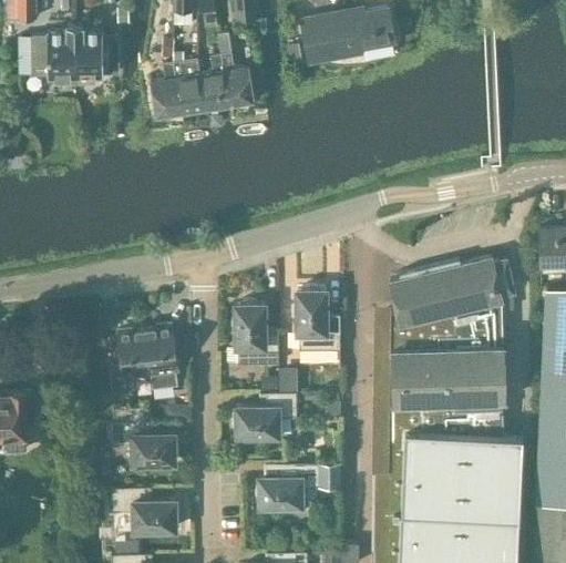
[(8,0),(8,20),(18,19),(18,21),(35,20),(35,0),(8,0)]
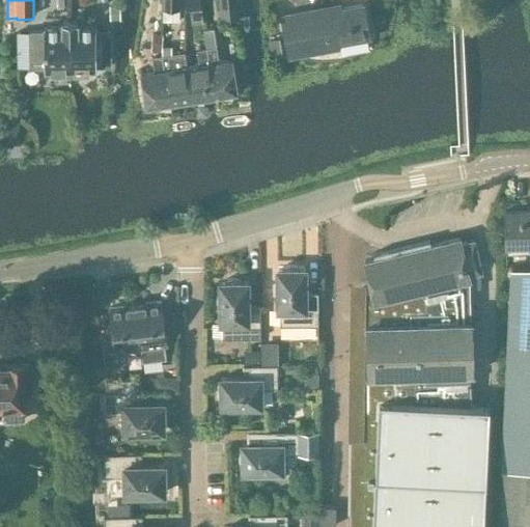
[(163,0),(164,11),(179,11),(179,0),(163,0)]
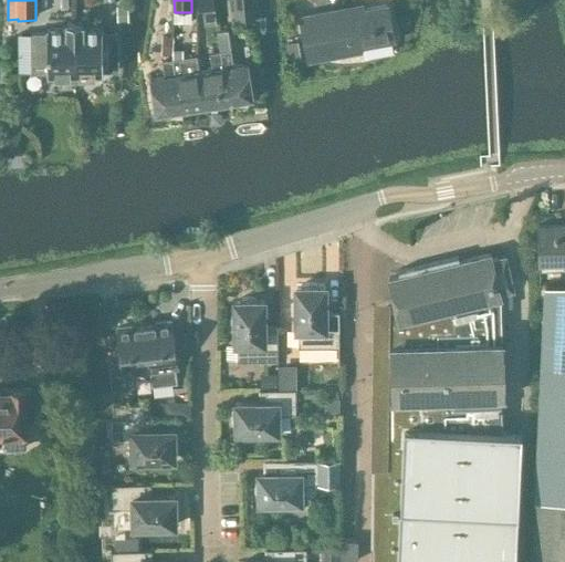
[(213,0),(202,0),(205,12),(215,11),(213,0)]
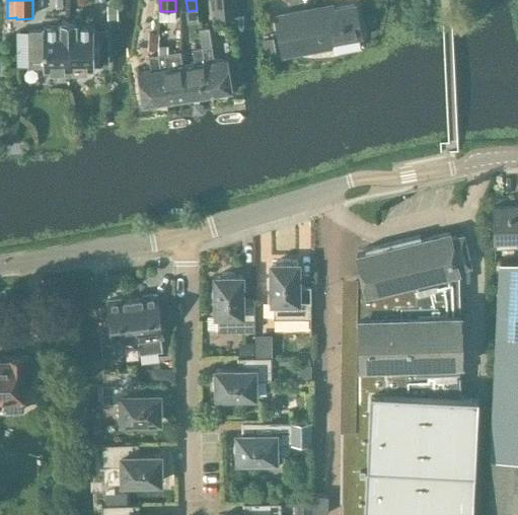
[(215,0),(217,11),(232,9),(231,0),(215,0)]
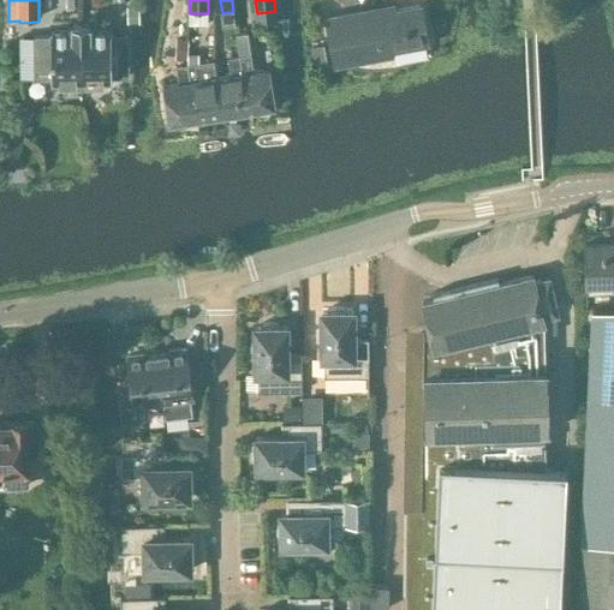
[(421,11),(394,16),(394,17),(363,23),(362,16),(327,23),(335,70),(370,64),(369,58),(392,54),(392,55),(428,48),(421,11)]
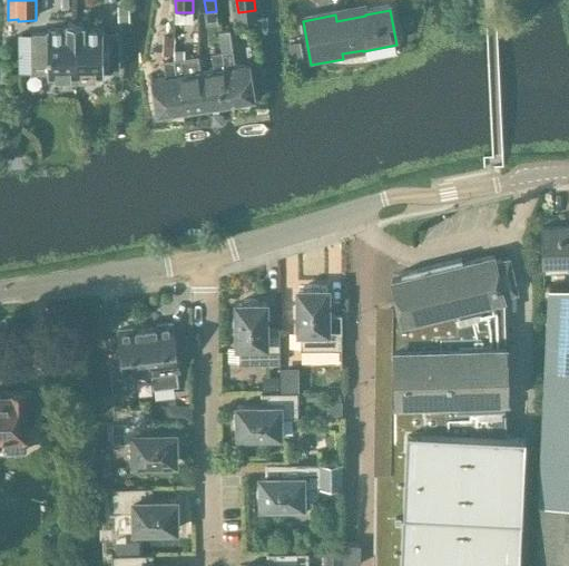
[(118,11),(119,25),(129,25),(129,11),(118,11)]
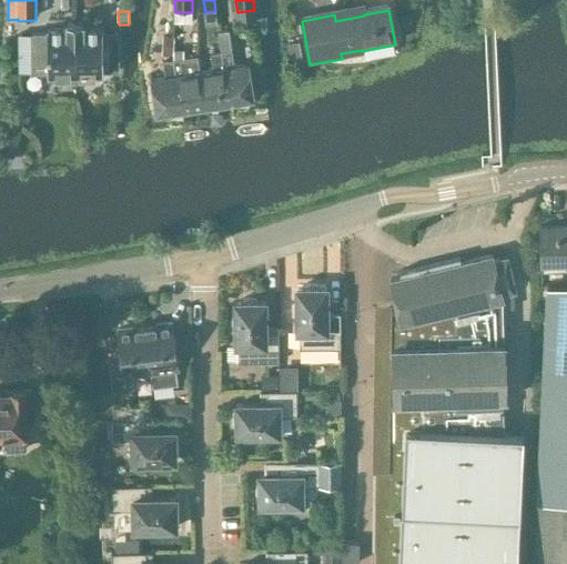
[(49,36),(32,36),(32,74),(32,77),(49,76),(49,81),(56,80),(56,87),(77,86),(76,26),(68,26),(68,31),(49,31),(49,36)]
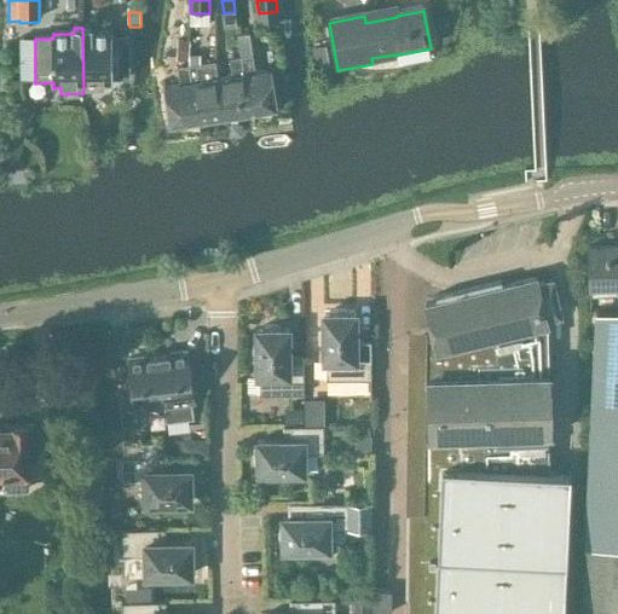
[(91,28),(82,28),(84,93),(107,93),(107,87),(111,87),(111,82),(132,82),(131,38),(113,39),(111,33),(91,34),(91,28)]
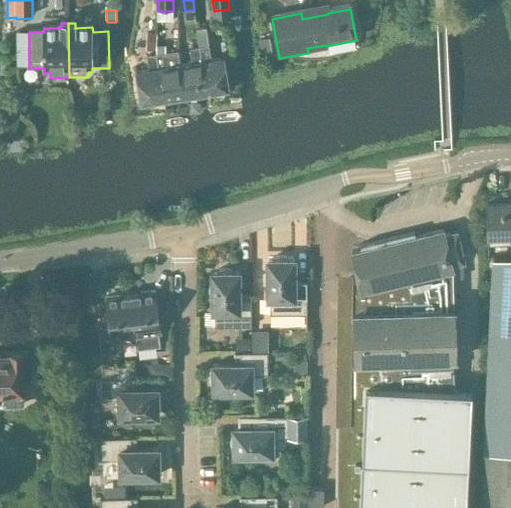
[(206,32),(197,34),(199,48),(200,50),(208,48),(206,32)]
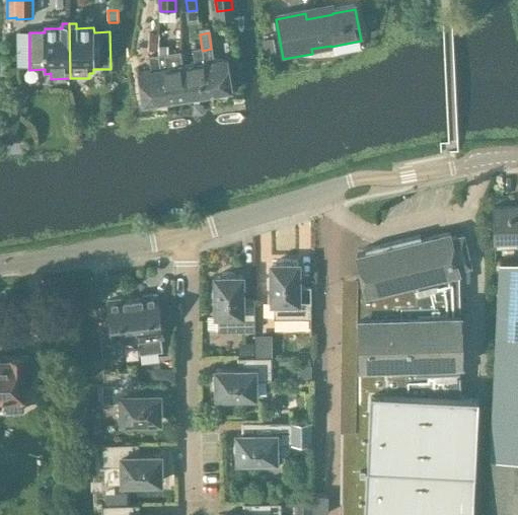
[(150,35),(149,54),(159,54),(159,51),(160,37),(150,35)]
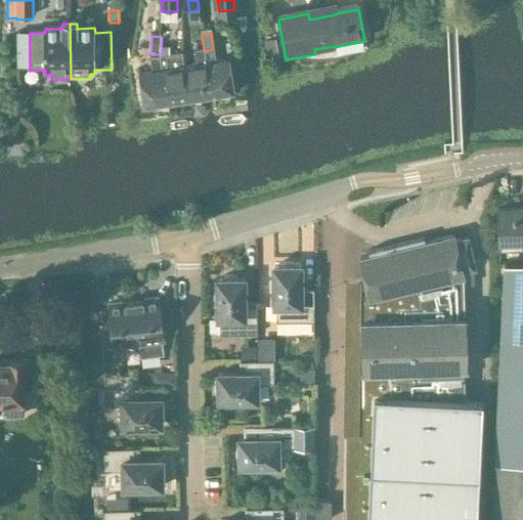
[(267,42),(270,59),(279,57),(276,41),(267,42)]
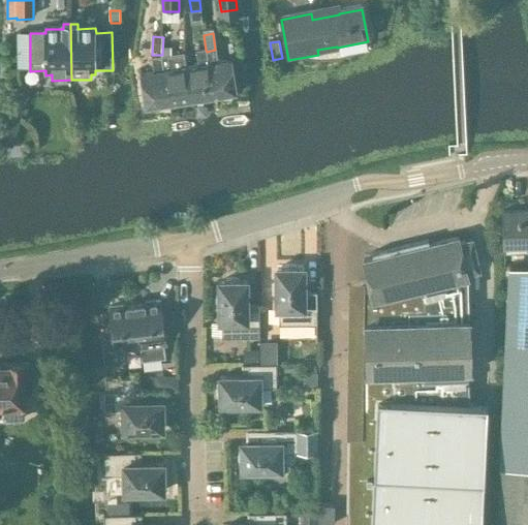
[(207,52),(213,96),(220,95),(220,99),(236,97),(235,93),(237,93),(231,61),(217,64),(215,50),(207,52)]
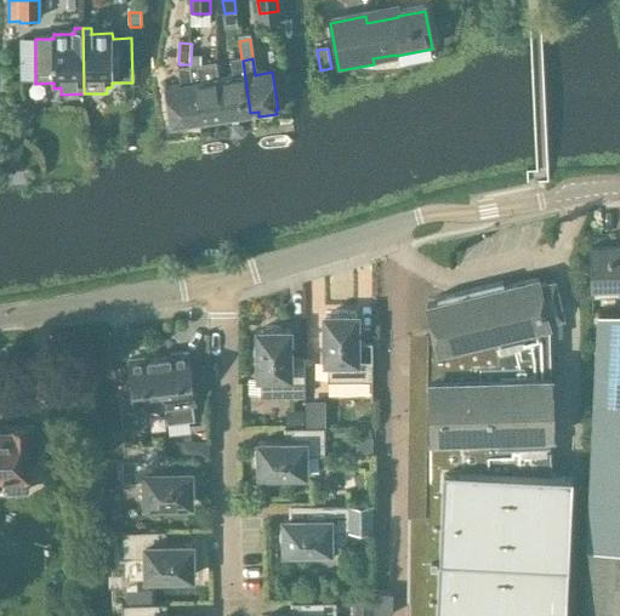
[(191,64),(189,69),(198,121),(206,120),(206,125),(226,123),(219,81),(216,64),(202,67),(202,62),(191,61),(191,64)]
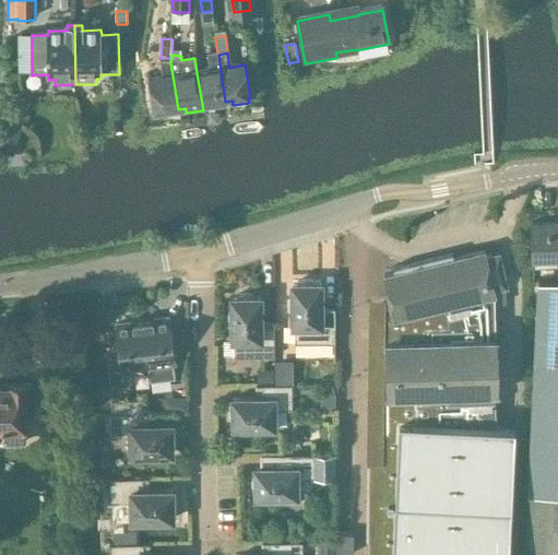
[(217,103),(225,102),(218,55),(208,56),(210,71),(197,73),(203,110),(218,107),(217,103)]
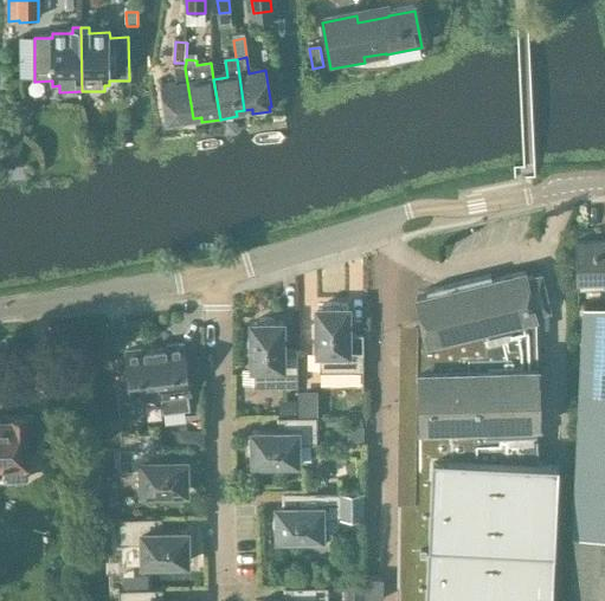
[(185,121),(193,118),(185,68),(174,69),(177,85),(161,88),(167,122),(168,122),(169,128),(186,125),(185,121)]
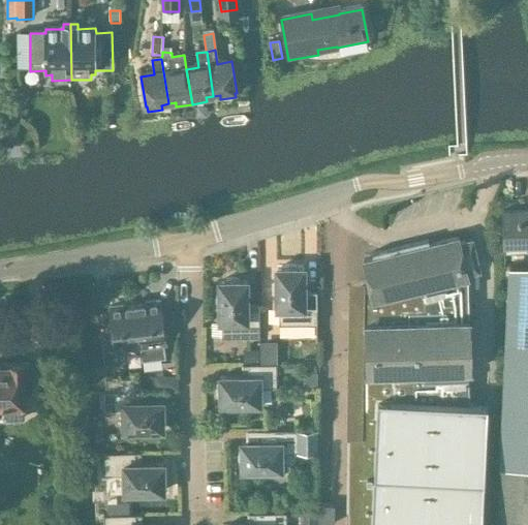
[(527,214),(504,215),(504,247),(527,246),(527,214)]
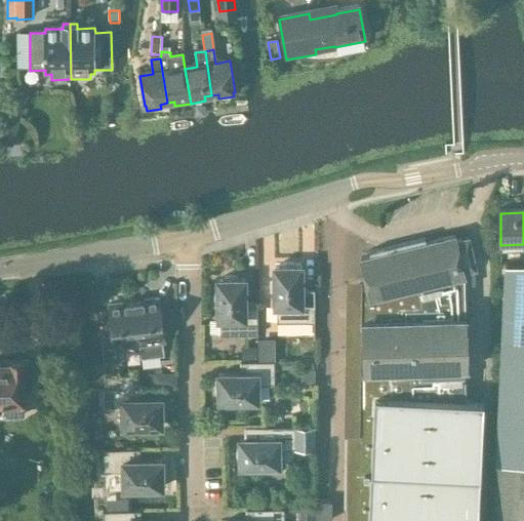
[(455,239),(362,262),(369,291),(357,294),(366,360),(354,362),(359,431),(350,433),(350,437),(345,520),(478,520),(485,403),(467,403),(466,369),(469,369),(467,319),(466,319),(465,279),(466,279),(465,274),(477,271),(470,241),(457,244),(455,239)]
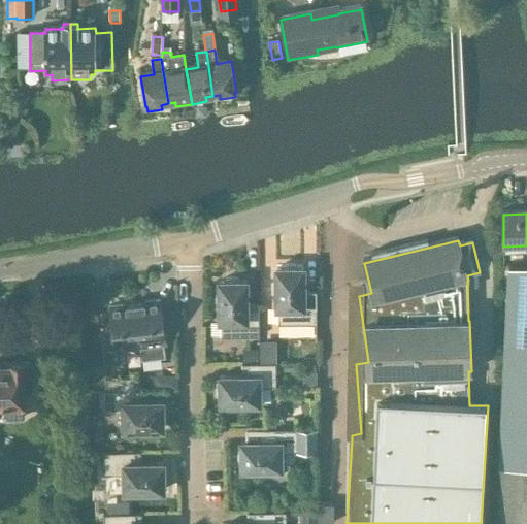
[(526,267),(509,268),(497,523),(526,523),(526,267)]
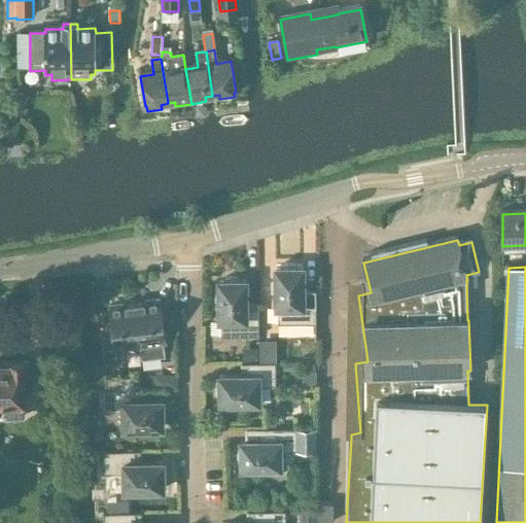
[(273,287),(273,290),(275,295),(276,295),(277,310),(278,310),(278,326),(316,326),(316,292),(315,292),(315,299),(304,299),(304,271),(295,271),(295,269),(291,268),(287,268),(283,269),(283,271),(276,271),(276,282),(275,283),(273,287)]
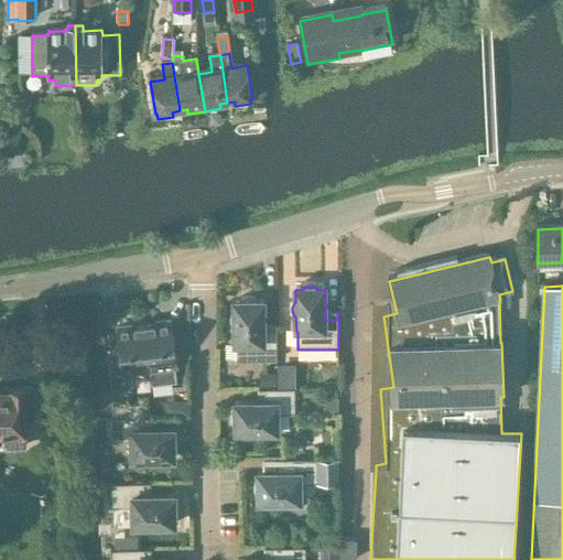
[(237,346),(237,364),(278,364),(277,327),(277,334),(264,334),(263,303),(256,303),(256,302),(251,301),(247,301),(242,302),(242,304),(235,304),(235,316),(233,316),(231,321),(231,325),(233,330),(235,330),(235,346),(237,346)]
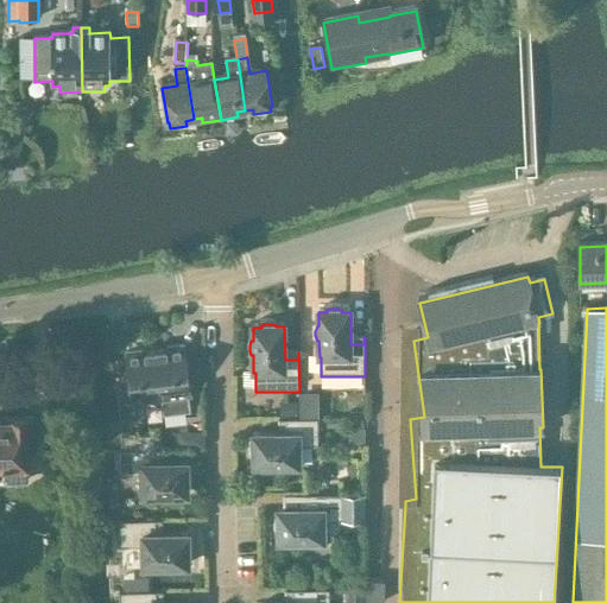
[(166,353),(156,354),(162,401),(163,401),(164,411),(191,407),(185,349),(166,350),(166,353)]
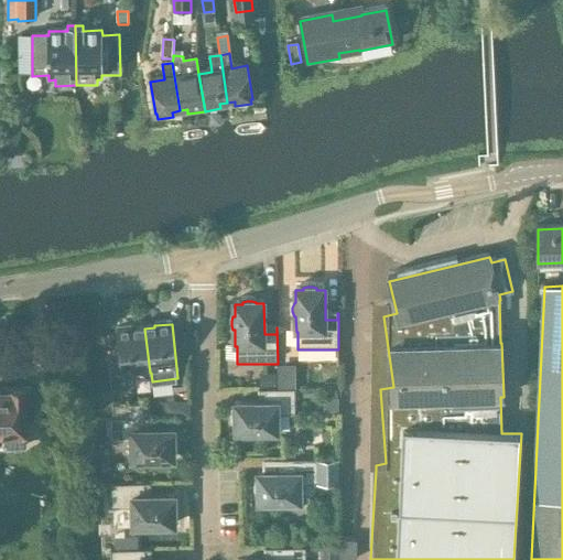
[(134,329),(118,330),(122,365),(109,366),(112,392),(126,390),(123,376),(150,373),(144,329),(134,330),(134,329)]
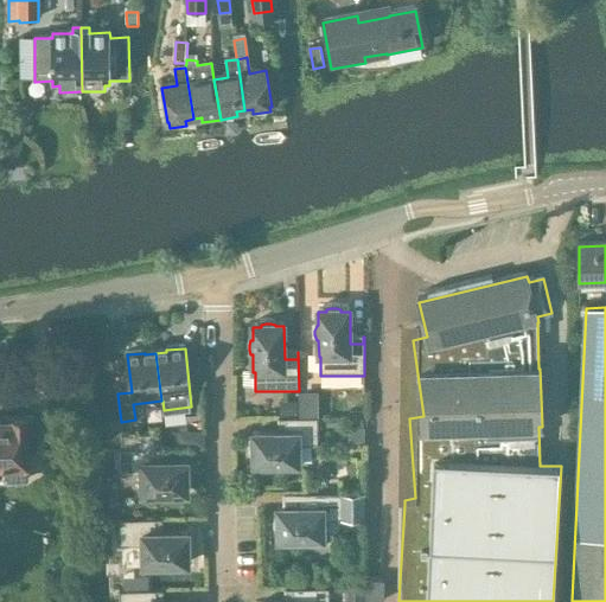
[(297,404),(280,404),(280,420),(298,420),(297,404)]
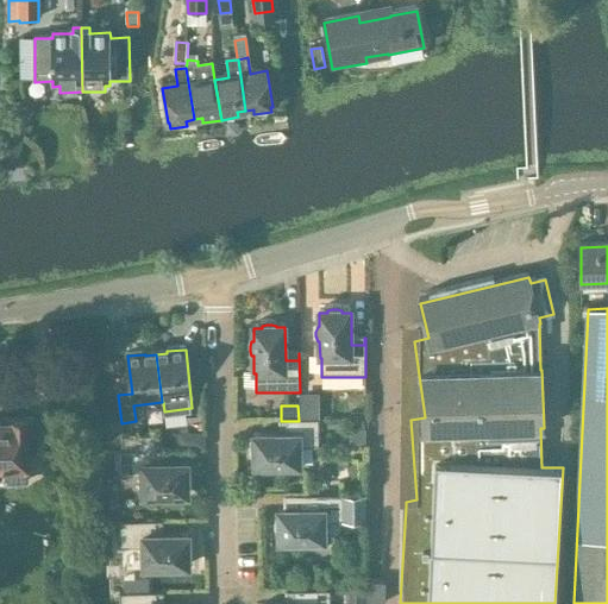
[(35,439),(35,420),(4,421),(4,426),(0,425),(0,472),(6,472),(6,485),(27,485),(26,440),(35,439)]
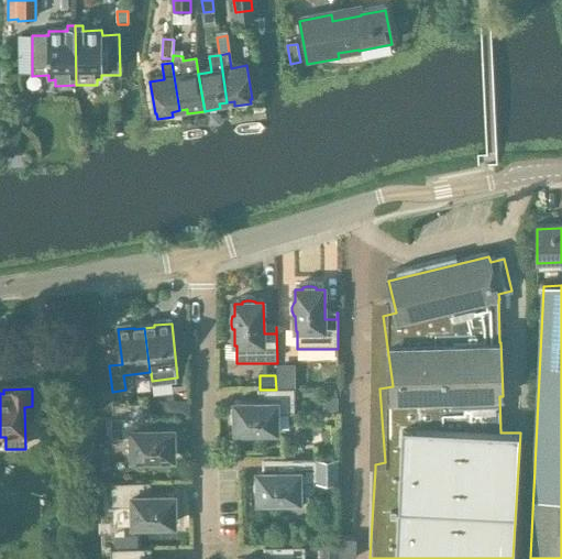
[(277,434),(277,416),(295,415),(295,391),(259,391),(259,392),(265,392),(265,404),(235,404),(235,413),(233,413),(232,417),(232,420),(233,426),(235,426),(235,434),(248,434),(248,435),(253,437),(256,437),(261,435),(261,434),(277,434)]
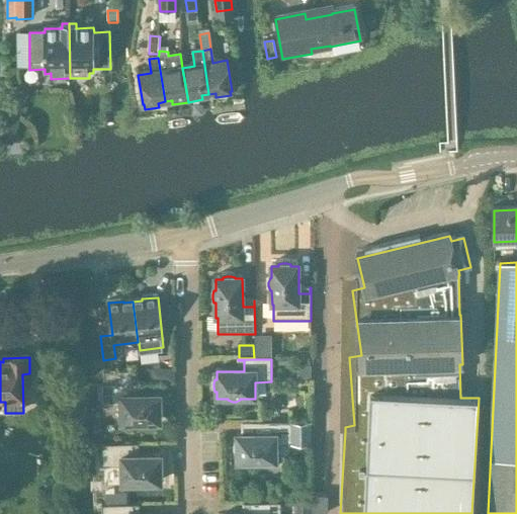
[(312,380),(312,368),(298,367),(298,380),(312,380)]
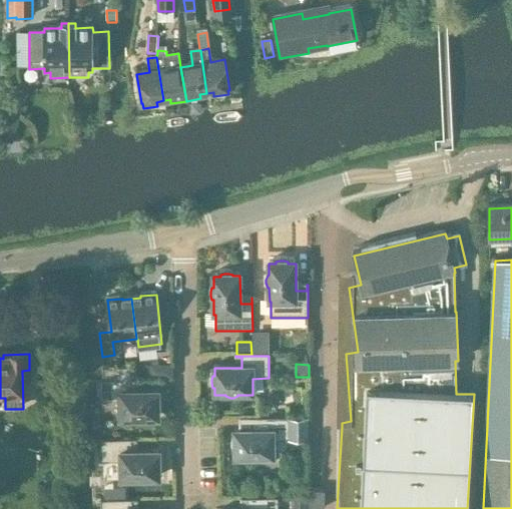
[(103,369),(103,382),(130,382),(130,370),(136,370),(136,369),(103,369)]
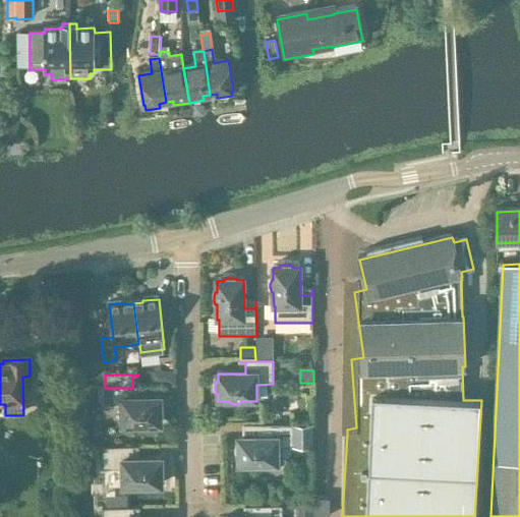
[(145,428),(149,427),(149,426),(161,425),(161,418),(163,418),(164,414),(164,410),(162,406),(161,406),(161,399),(132,399),(132,388),(105,388),(101,388),(101,410),(121,409),(122,426),(136,426),(136,427),(141,428),(145,428)]
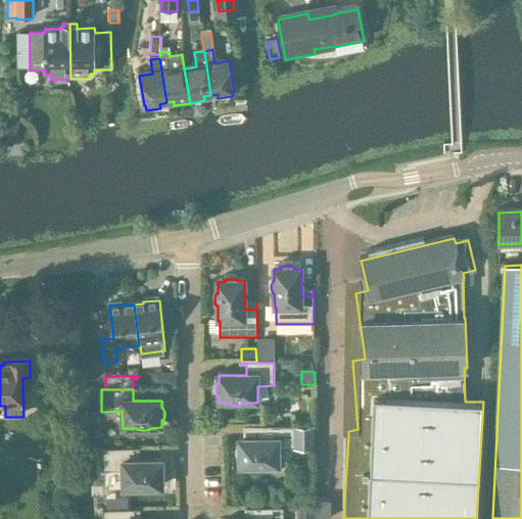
[(314,450),(314,427),(262,428),(262,429),(267,429),(267,440),(239,440),(239,447),(238,447),(237,453),(237,456),(238,460),(239,460),(239,468),(251,468),(251,469),(255,470),(259,470),(264,469),(264,467),(279,467),(279,452),(295,450),(314,450)]
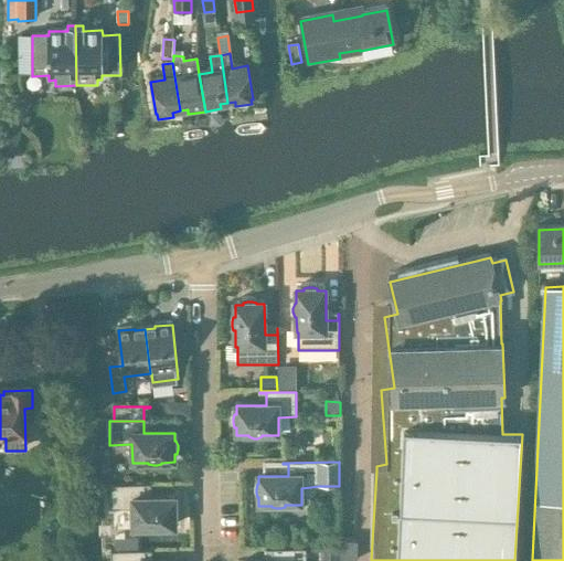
[(176,528),(174,520),(177,520),(178,516),(178,511),(177,507),(174,507),(174,499),(145,499),(145,487),(150,487),(150,486),(110,487),(110,510),(132,511),(132,529),(149,529),(149,530),(153,531),(158,531),(162,530),(162,529),(176,528)]
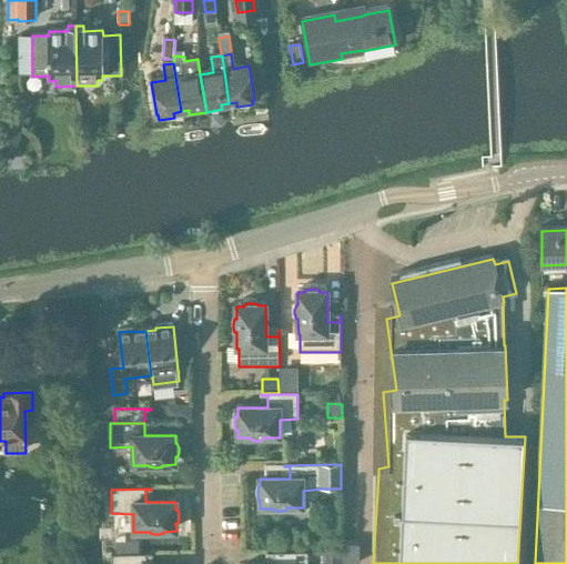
[(360,544),(343,544),(342,563),(360,563),(360,544)]
